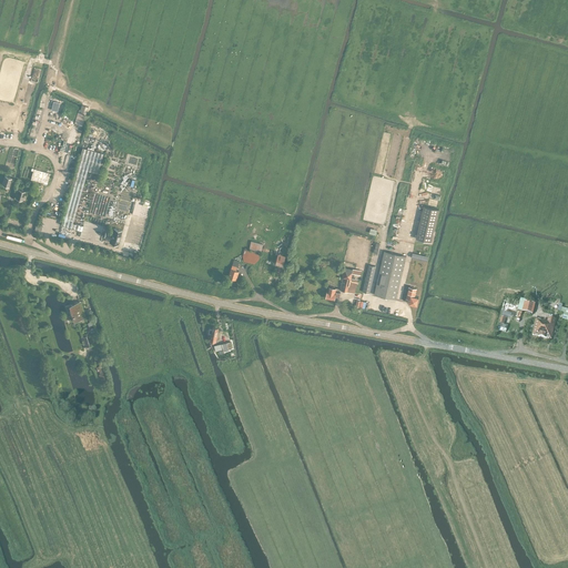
[(82,146),(73,181),(83,184),(88,170),(98,173),(103,153),(82,146)]
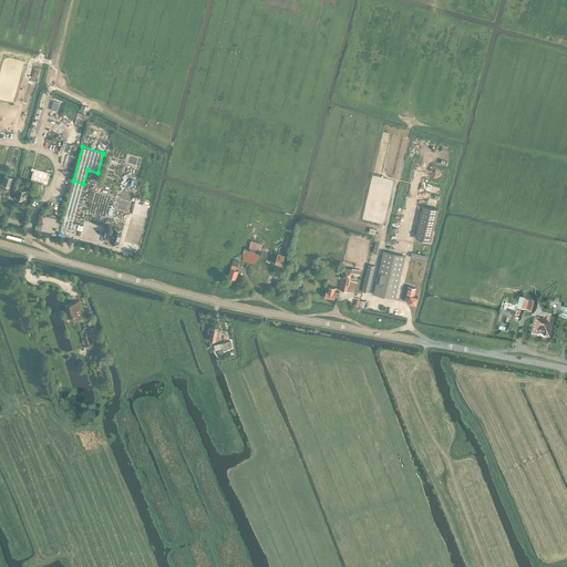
[(47,184),(50,173),(33,168),(31,178),(47,184)]
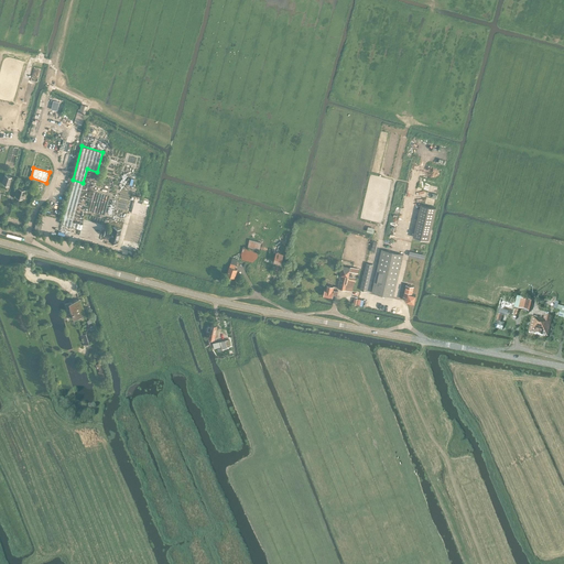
[(9,185),(11,176),(4,174),(2,183),(9,185)]
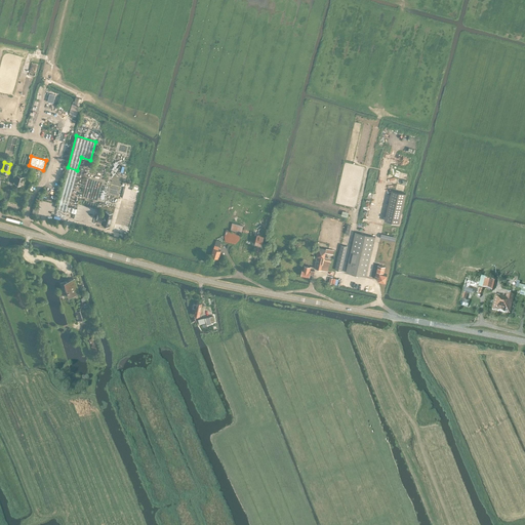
[(23,176),(16,174),(14,183),(21,185),(23,176)]
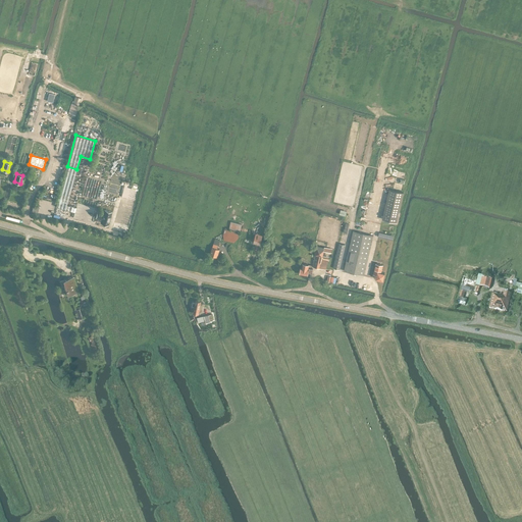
[(389,189),(382,219),(397,222),(404,192),(389,189)]
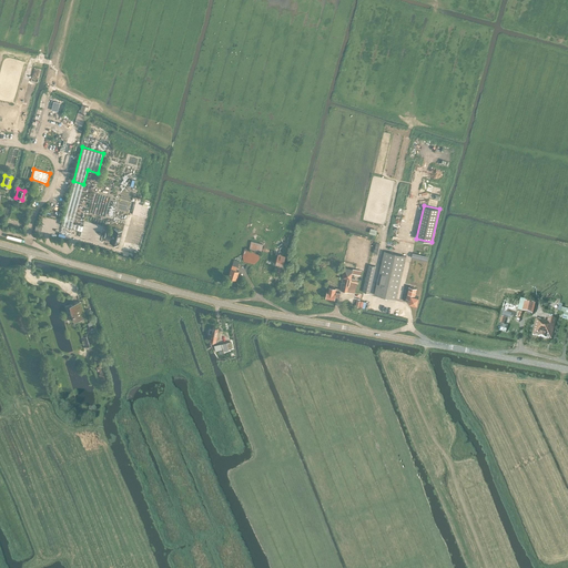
[(42,226),(36,224),(34,230),(57,235),(58,230),(50,229),(42,226)]
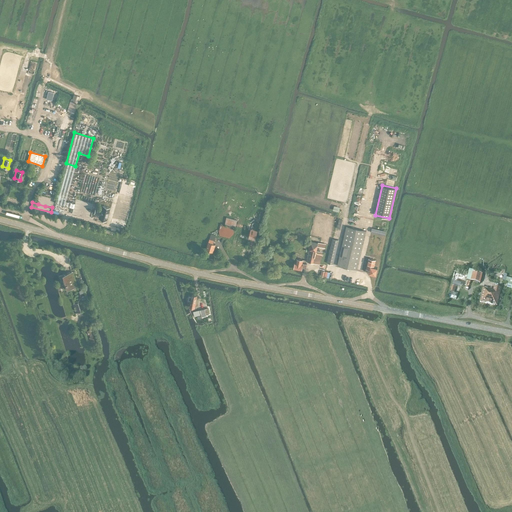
[(106,220),(110,207),(102,205),(101,207),(96,206),(94,213),(99,215),(99,218),(106,220)]
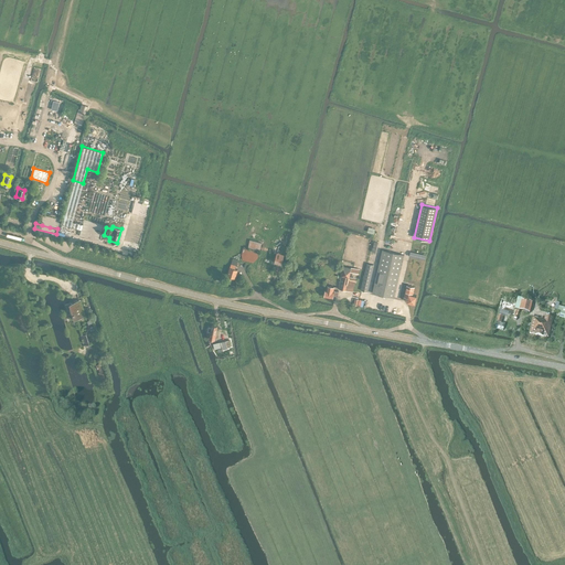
[(262,243),(257,242),(249,240),(247,248),(259,251),(262,243)]
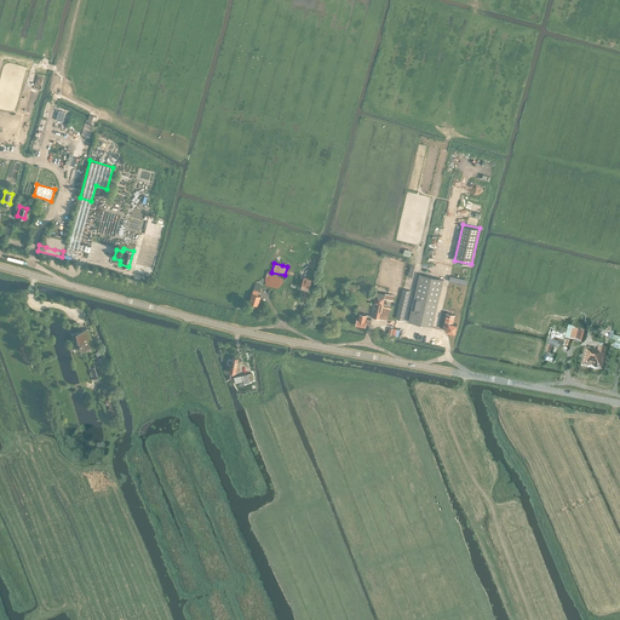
[(267,271),(265,279),(265,285),(277,287),(282,283),(285,276),(267,271)]
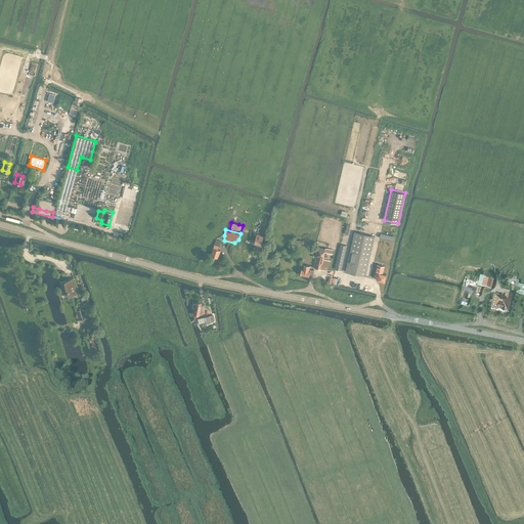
[(375,236),(354,231),(345,271),(365,276),(375,236)]
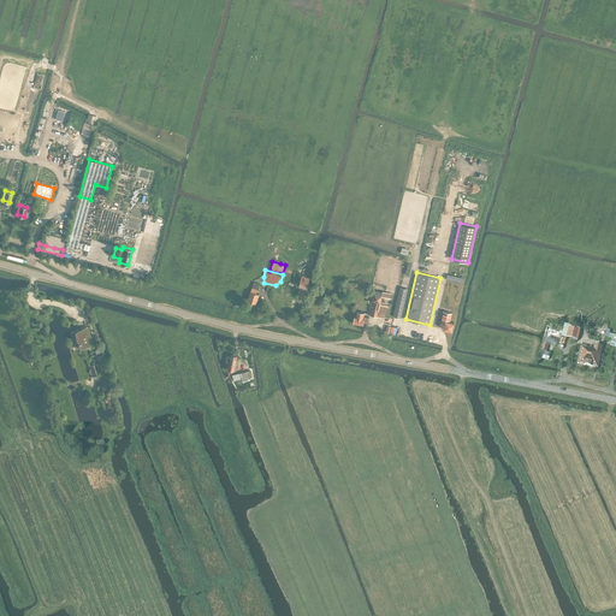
[(300,285),(308,286),(311,274),(302,273),(300,285)]
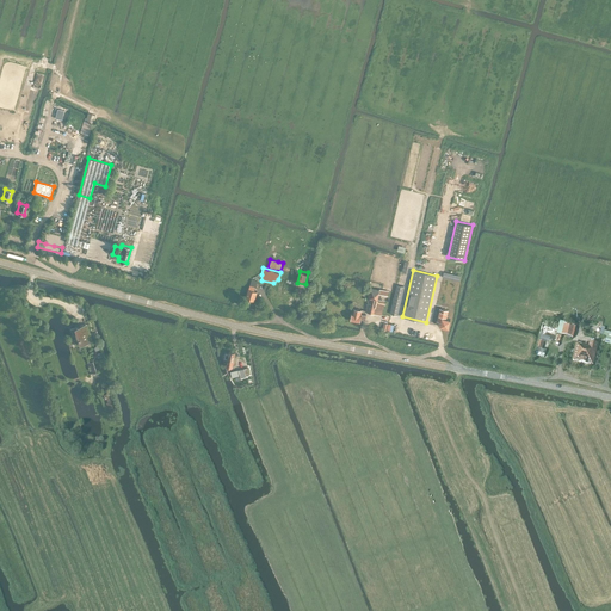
[(248,289),(246,297),(254,301),(257,291),(254,290),(255,287),(258,282),(252,279),(250,285),(248,289)]
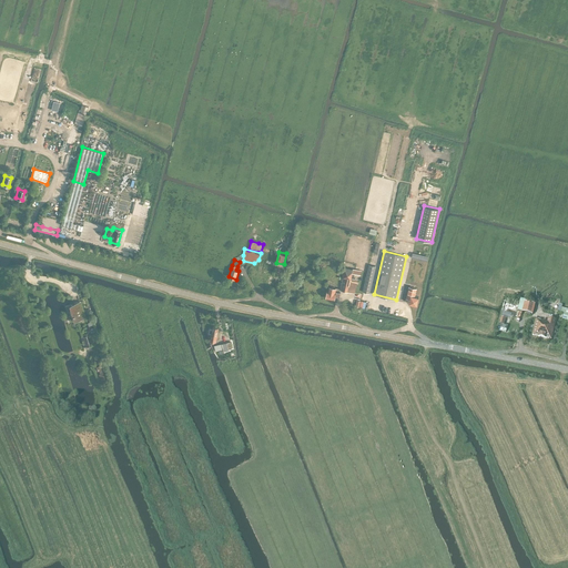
[(369,293),(375,266),(368,264),(363,292),(369,293)]
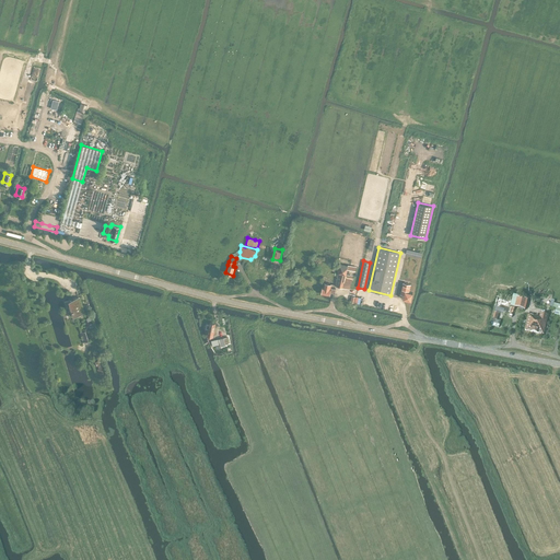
[(251,280),(260,283),(266,266),(256,263),(251,280)]
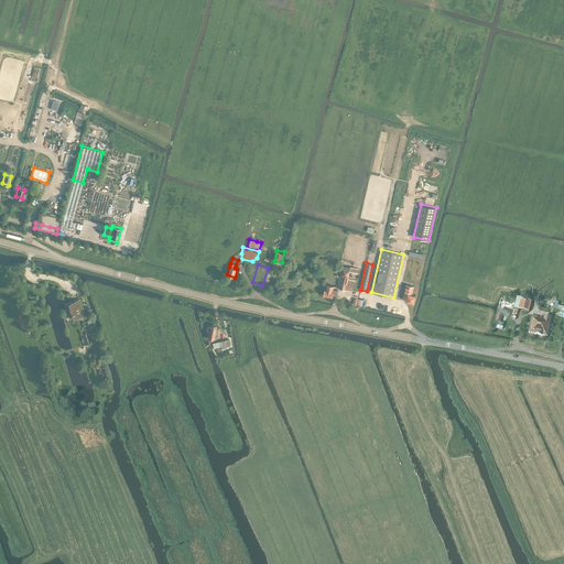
[(355,277),(351,277),(350,277),(351,271),(358,273),(359,269),(342,264),(339,273),(340,274),(337,288),(353,291),(354,284),(355,277)]
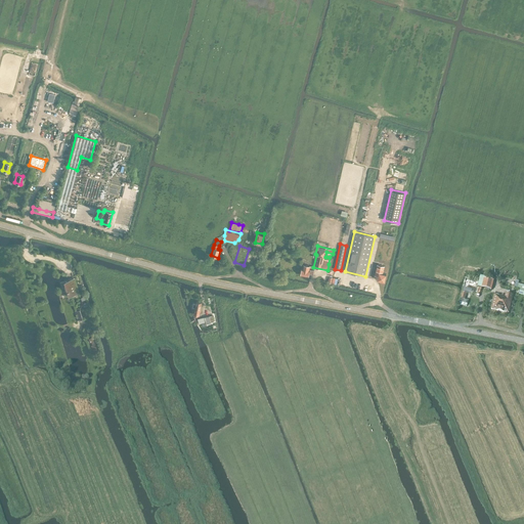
[(256,262),(258,257),(253,255),(249,265),(252,267),(256,262)]
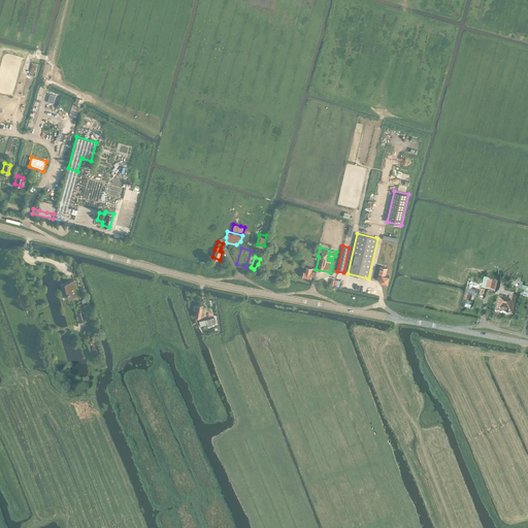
[(306,266),(305,270),(304,270),(303,276),(310,278),(311,275),(314,276),(314,275),(316,275),(317,272),(311,271),(312,267),(306,266)]
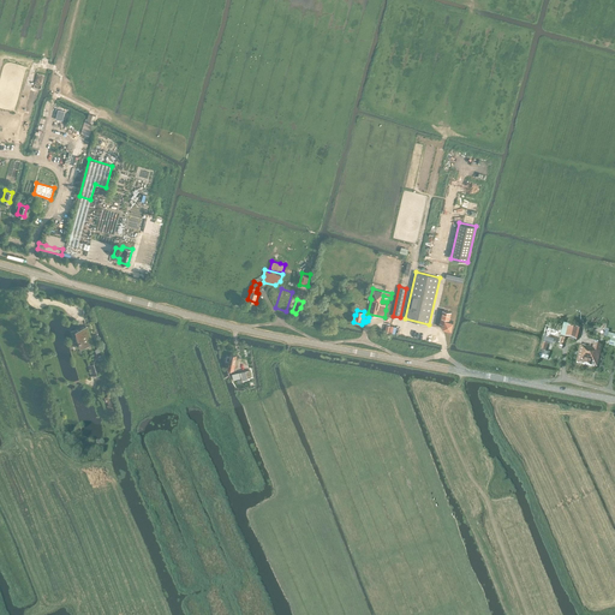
[(442,310),(440,323),(443,323),(442,328),(451,329),(453,321),(449,320),(452,311),(442,310)]
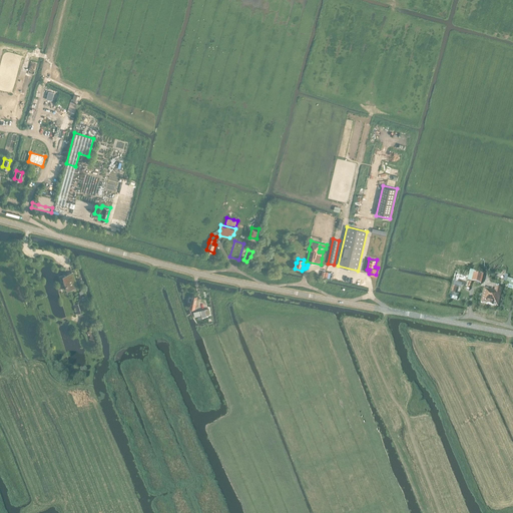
[(76,287),(71,273),(59,277),(60,281),(63,281),(64,285),(62,286),(63,291),(76,287)]
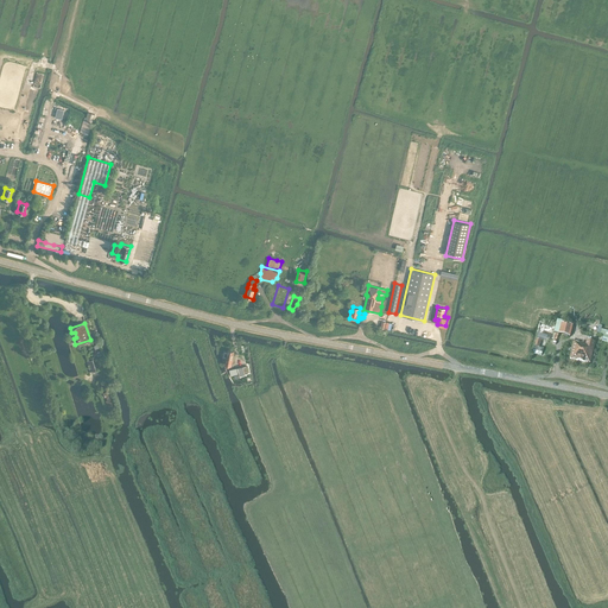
[(562,323),(559,334),(570,336),(572,327),(562,323)]
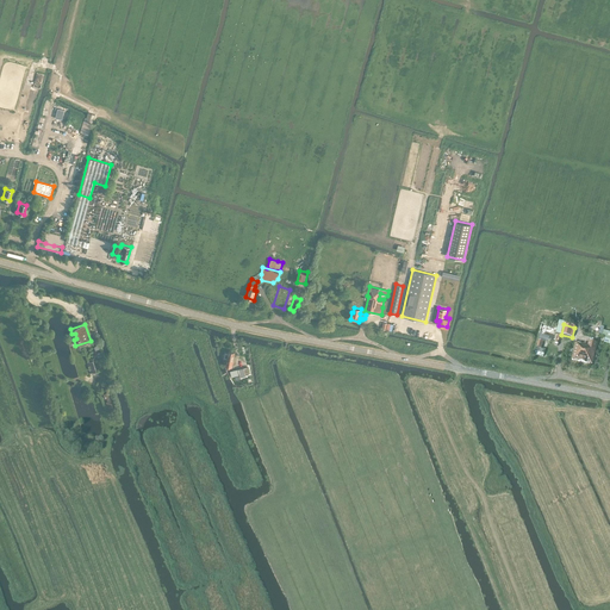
[(539,340),(539,341),(535,350),(542,353),(543,349),(541,349),(543,342),(546,342),(547,337),(540,336),(539,340)]
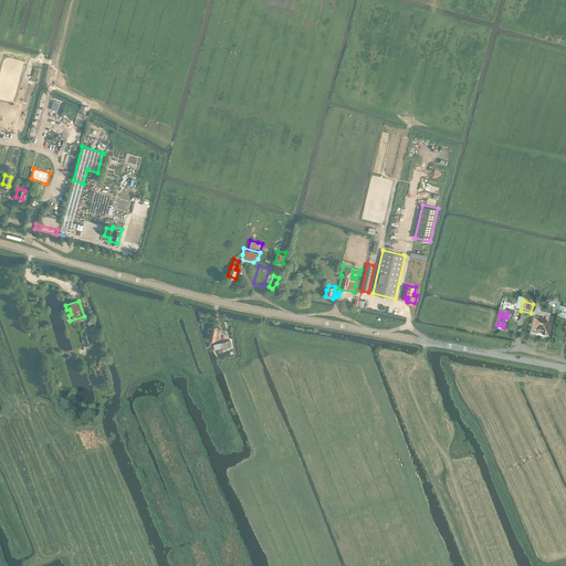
[(545,321),(534,317),(531,334),(549,338),(551,332),(552,329),(554,318),(546,316),(545,321)]
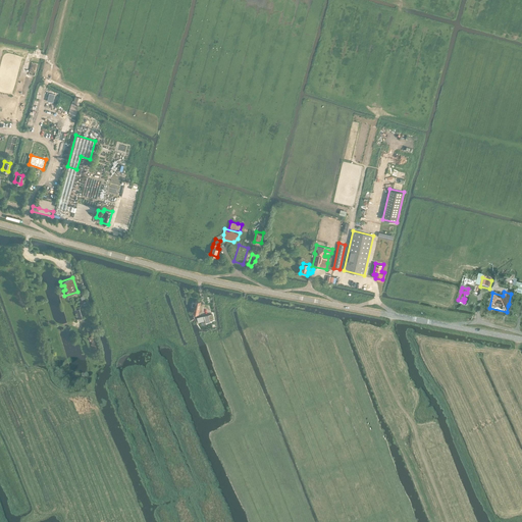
[(200,301),(196,300),(195,302),(192,302),(191,307),(194,307),(193,313),(198,314),(200,301)]
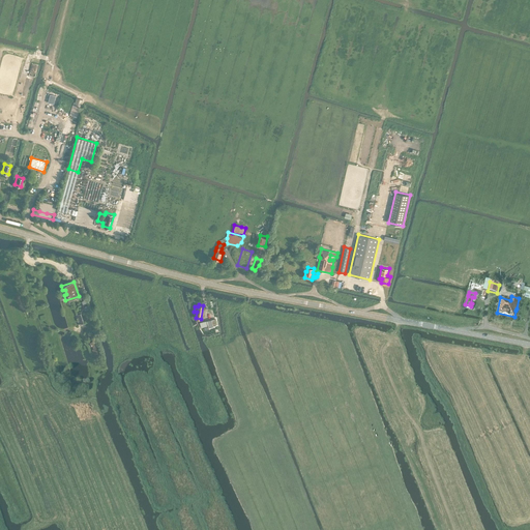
[(216,325),(213,319),(199,322),(200,327),(208,325),(208,327),(212,326),(212,325),(216,325)]
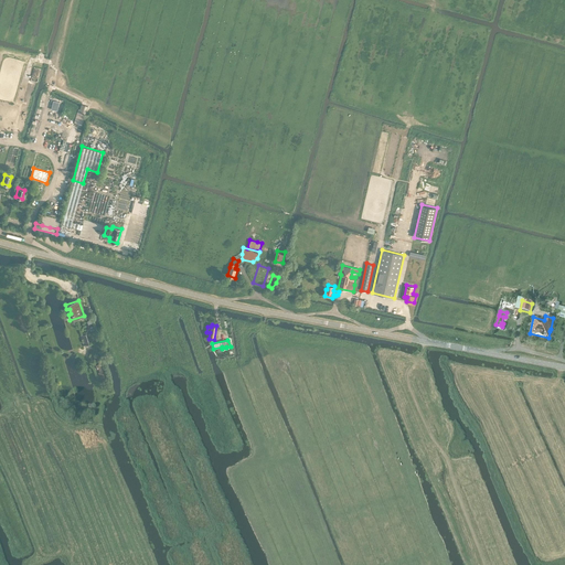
[(102,363),(95,365),(97,370),(98,369),(99,372),(98,372),(99,376),(106,374),(105,371),(104,366),(103,366),(102,363)]
